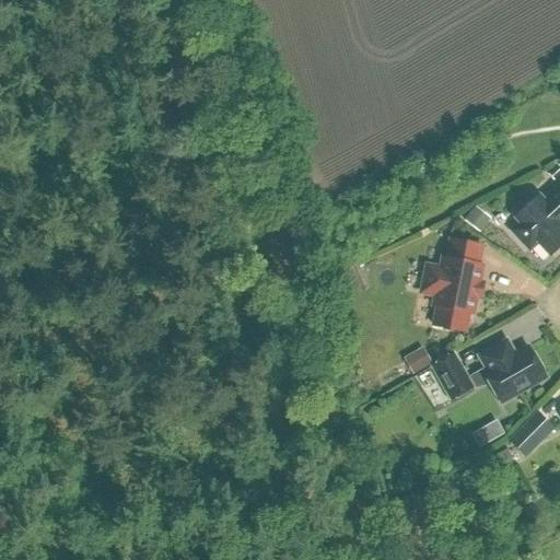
[(559,185),(543,202),(538,197),(515,218),(520,223),(511,231),(529,251),(538,242),(550,255),(559,245),(559,185)]
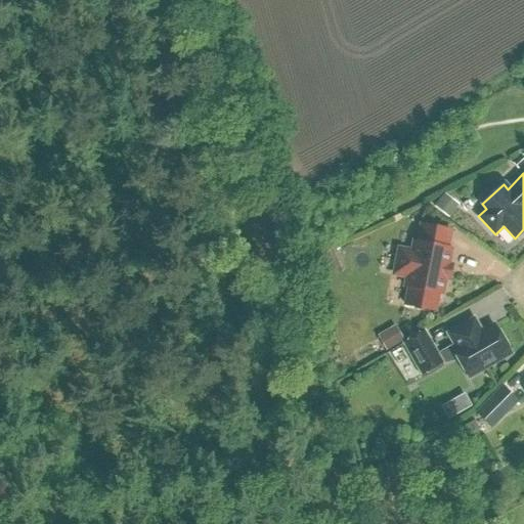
[(445,193),(436,206),(443,212),(452,199),(445,193)]
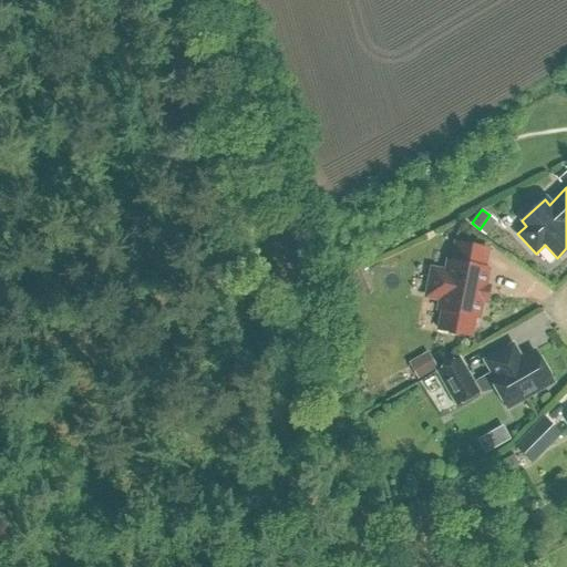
[(487,250),(455,244),(452,263),(447,261),(445,274),(432,270),(428,297),(440,299),(437,310),(442,311),(439,330),(471,337),(474,318),(478,319),(487,270),(483,269),(487,250)]
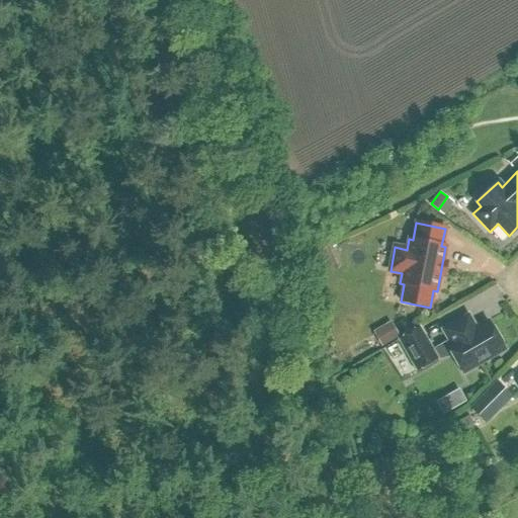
[(476,329),(467,316),(443,330),(450,343),(447,345),(463,373),(504,350),(488,322),(476,329)]
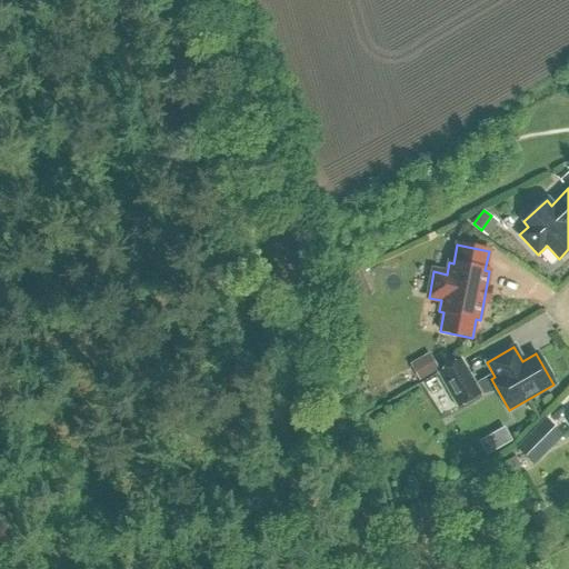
[(408,369),(419,387),(437,376),(425,358),(408,369)]
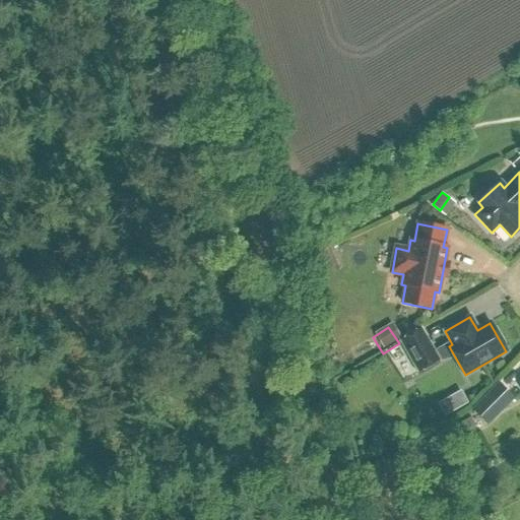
[(438,361),(419,329),(400,340),(418,372),(438,361)]
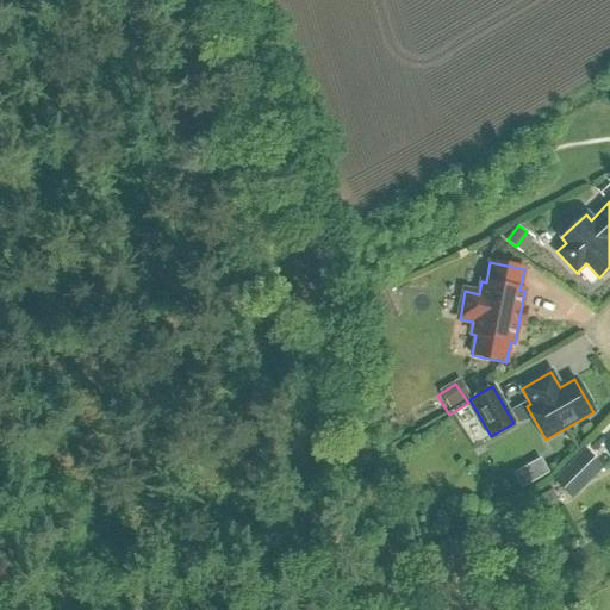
[(603,467),(585,449),(554,480),(572,498),(603,467)]
